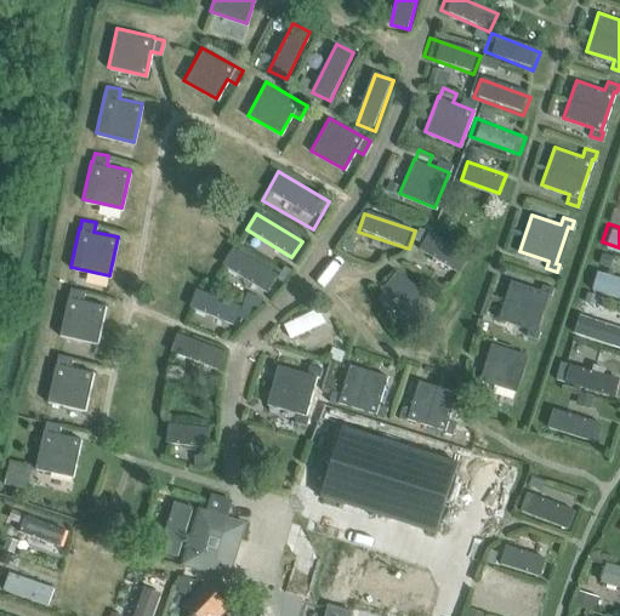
[(472,261),(427,233),(416,249),(462,277),(472,261)]
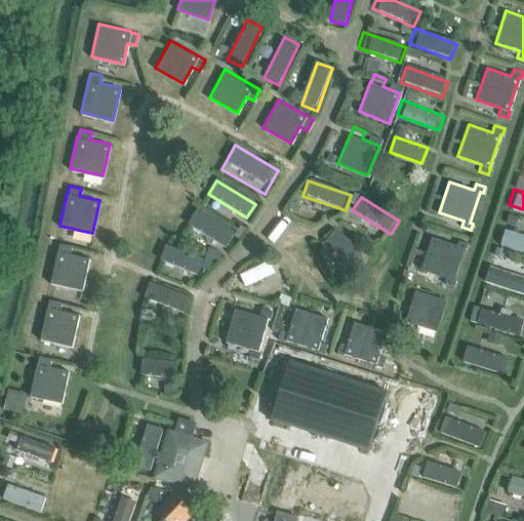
[(234,235),(195,211),(187,226),(226,248),(234,235)]
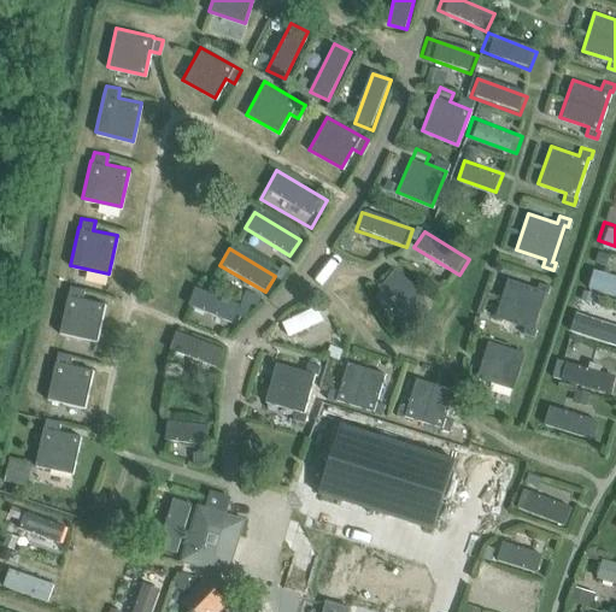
[(615,274),(590,265),(584,283),(615,294),(615,274)]
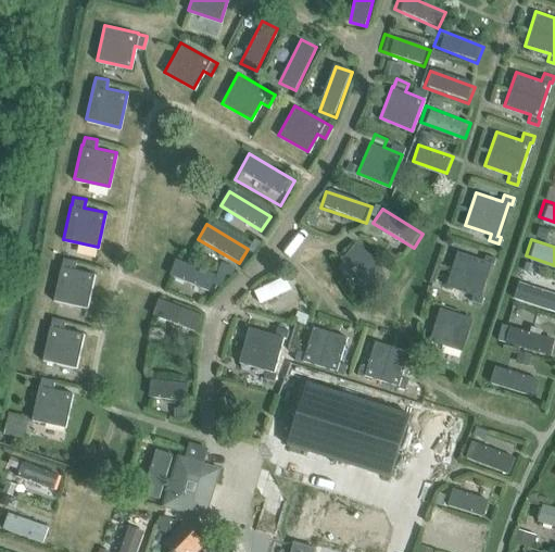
[(355,246),(344,260),(381,290),(392,277),(355,246)]
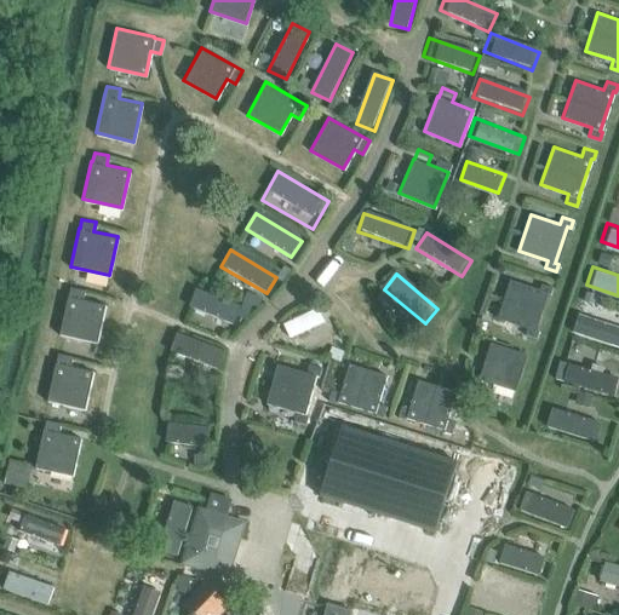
[(523,332),(534,335),(537,328),(533,327),(545,291),(549,292),(551,285),(540,281),(538,288),(509,279),(497,315),(526,325),(523,332)]
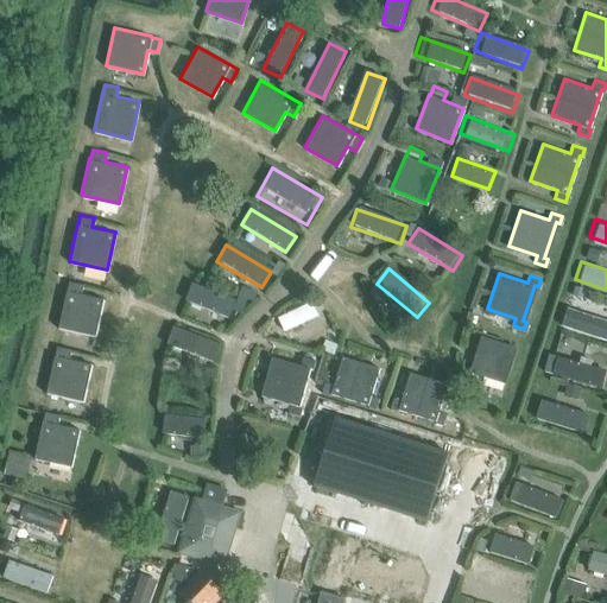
[(55,327),(92,335),(100,297),(77,292),(80,283),(65,280),(64,289),(63,289),(55,327)]
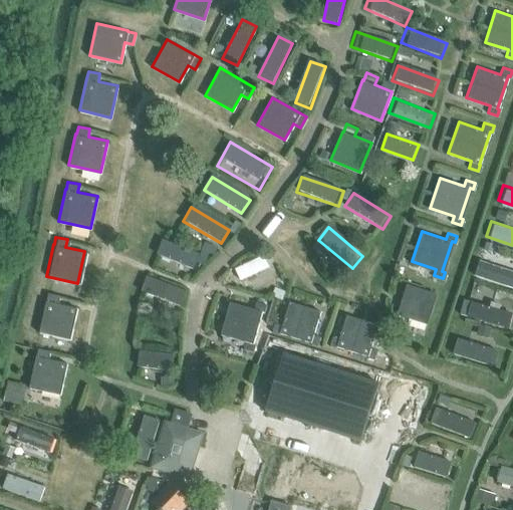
[(156,256),(197,273),(203,258),(162,241),(156,256)]
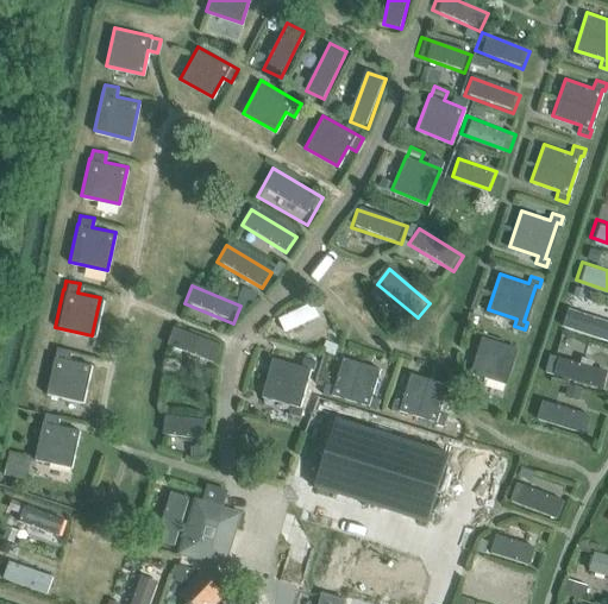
[(213,366),(220,348),(171,329),(164,347),(213,366)]
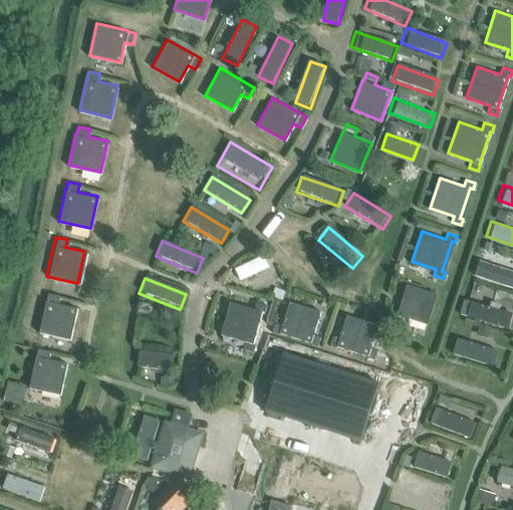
[(406,283),(397,312),(428,322),(438,293),(406,283)]
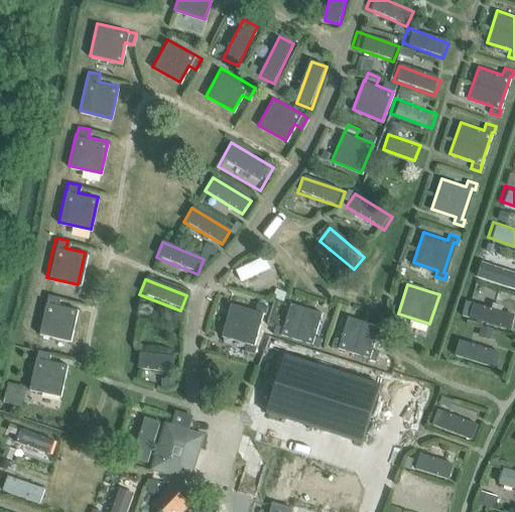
[(57,303),(58,296),(47,293),(45,301),(38,333),(70,340),(77,308),(57,303)]
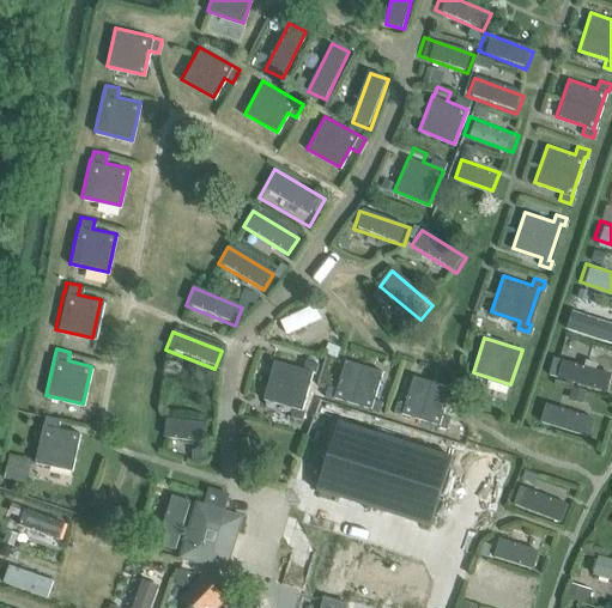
[(302,366),(273,358),(262,399),(291,406),(289,414),(302,418),(306,406),(303,406),(311,370),(316,371),(317,360),(304,357),(302,366)]
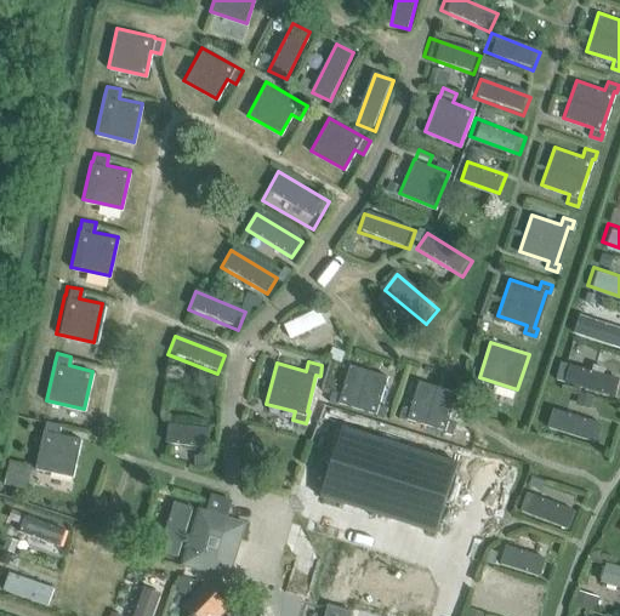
[(374,415),(381,416),(385,405),(377,403),(386,374),(350,363),(341,392),(334,389),(330,400),(337,403),(339,399),(375,411),(374,415)]
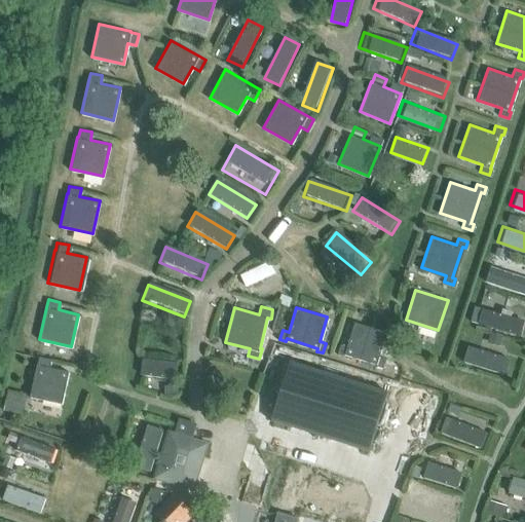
[(376,362),(375,365),(381,367),(384,358),(378,356),(385,331),(354,321),(346,345),(341,343),(338,353),(344,356),(344,352),(376,362)]
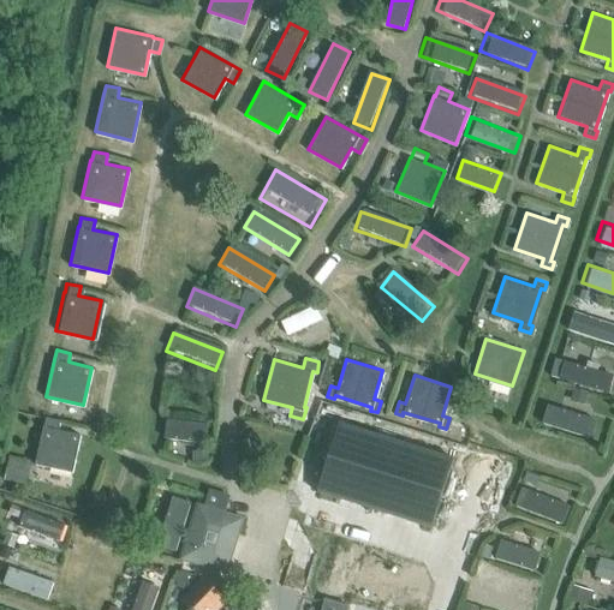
[(541,420),(590,438),(597,420),(547,402),(541,420)]
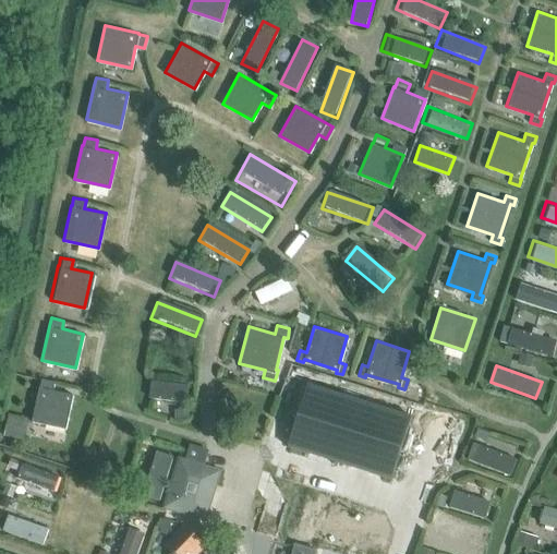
[(73,394),(52,389),(55,381),(41,377),(39,386),(32,420),(65,428),(73,394)]
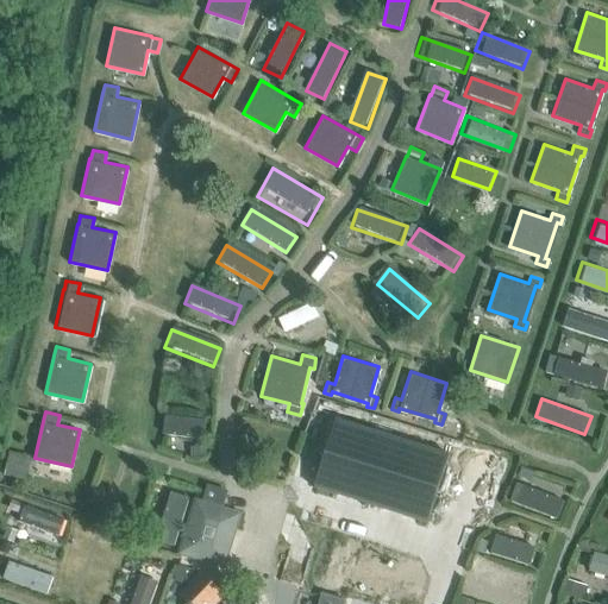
[(212,422),(161,413),(157,432),(208,441),(212,422)]
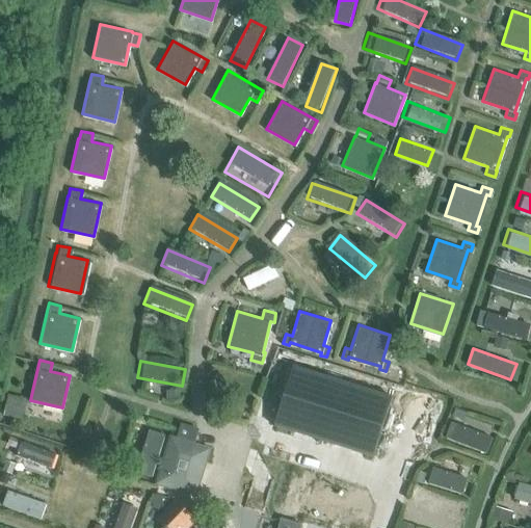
[(292,364),(273,423),(373,454),(392,395),(292,364)]
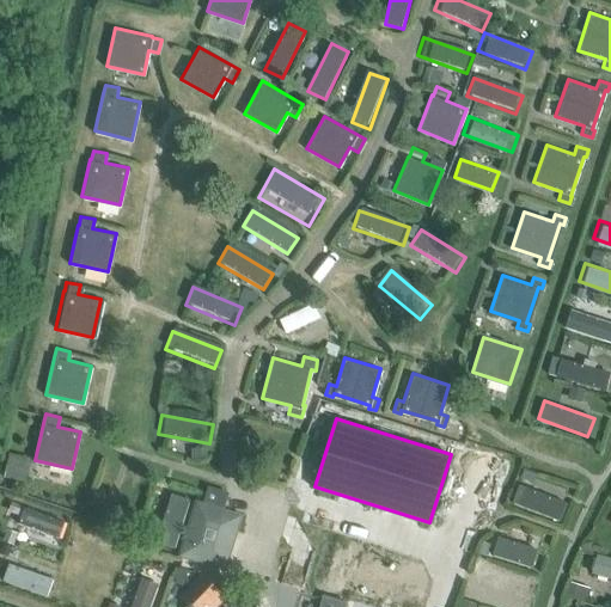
[(31,455),(10,451),(4,473),(25,478),(31,455)]
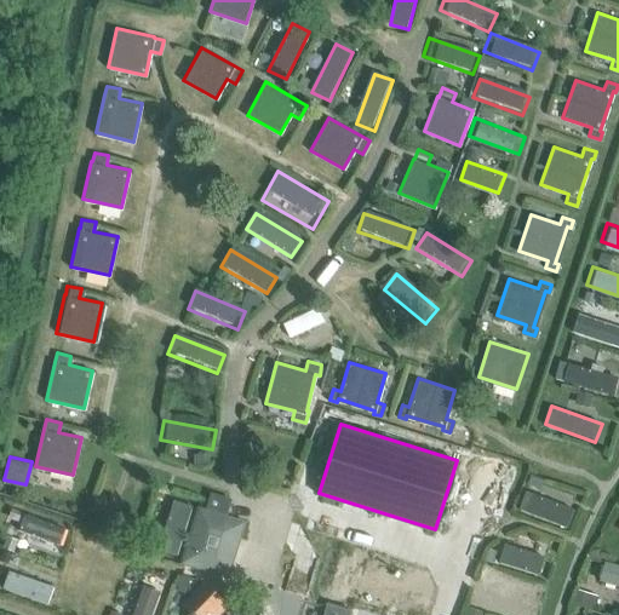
[(179,564),(225,578),(242,522),(223,516),(228,500),(208,494),(204,511),(196,509),(179,564)]
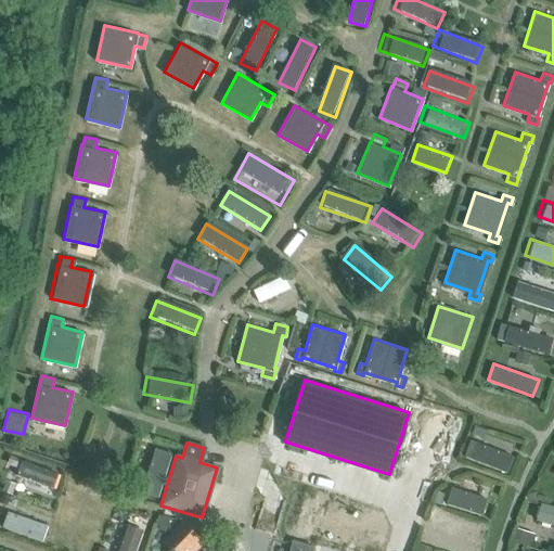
[(505,475),(511,459),(466,443),(460,459),(505,475)]
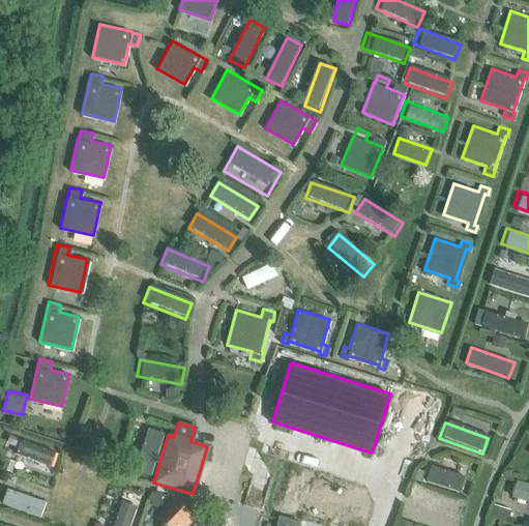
[(144,426),(131,469),(148,473),(160,430),(144,426)]
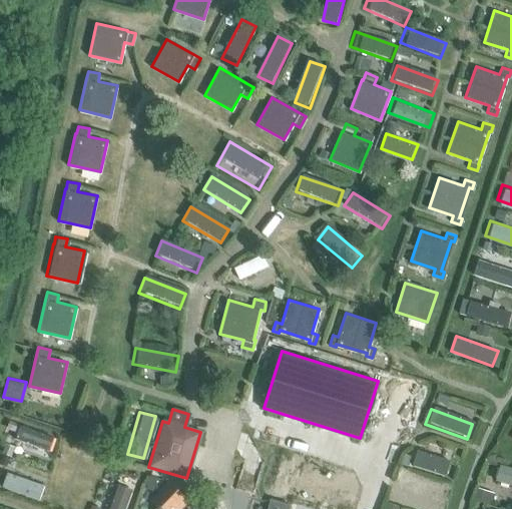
[(5,443),(2,451),(11,455),(14,446),(5,443)]
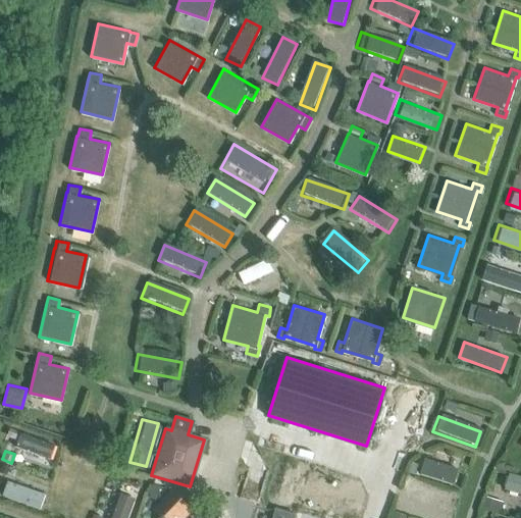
[(466,472),(424,457),(419,472),(461,487),(466,472)]
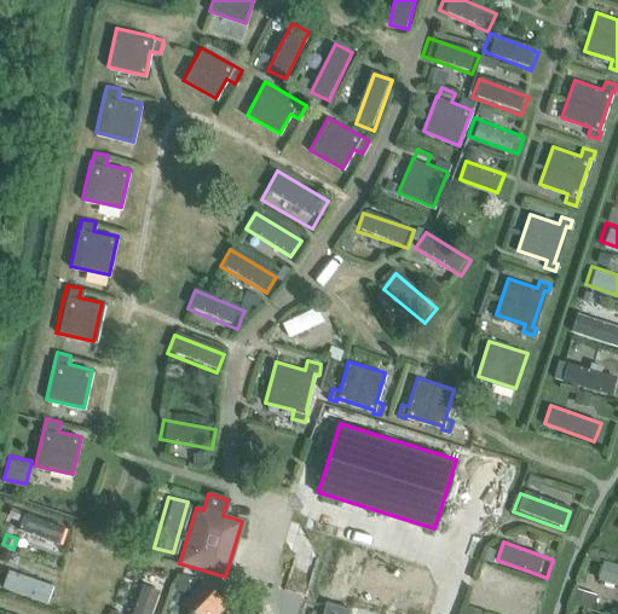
[(4,546),(0,557),(7,560),(11,549),(4,546)]
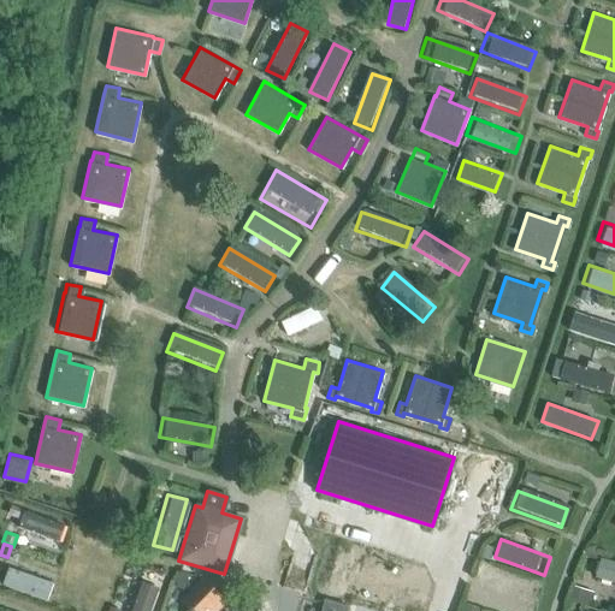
[(614,562),(598,557),(592,575),(614,582),(614,562)]
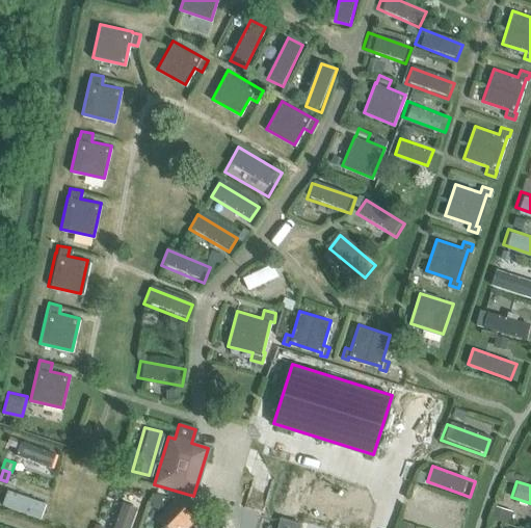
[(155,518),(164,527),(186,527),(196,518),(175,497),(155,518)]
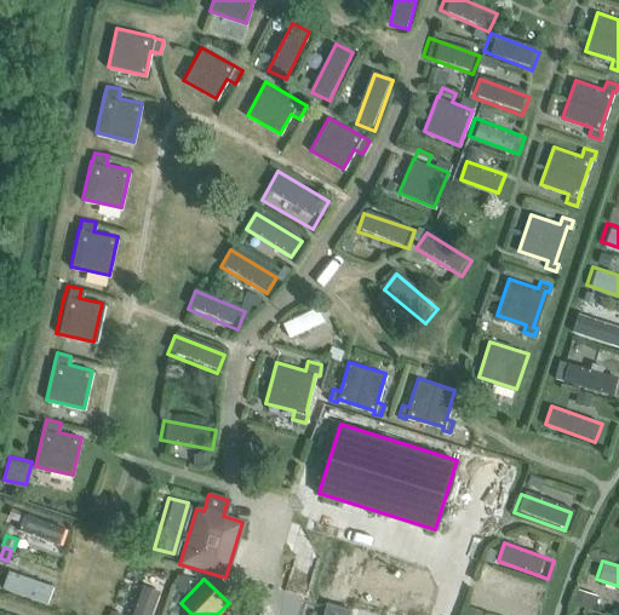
[(348,614),(349,611),(347,610),(326,604),(322,614),(348,614)]
